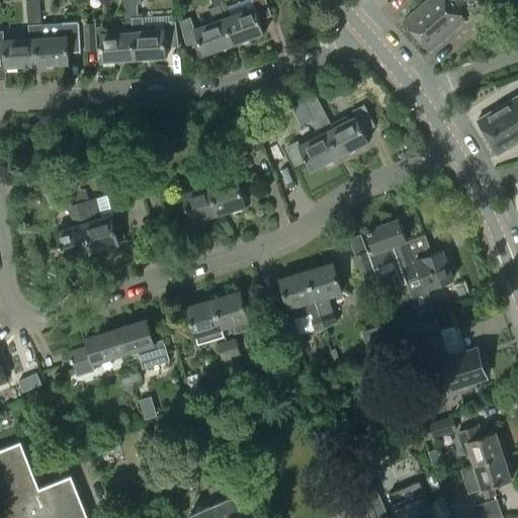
[(26,0),(26,12),(40,12),(39,0),(33,0),(29,0),(26,0)]
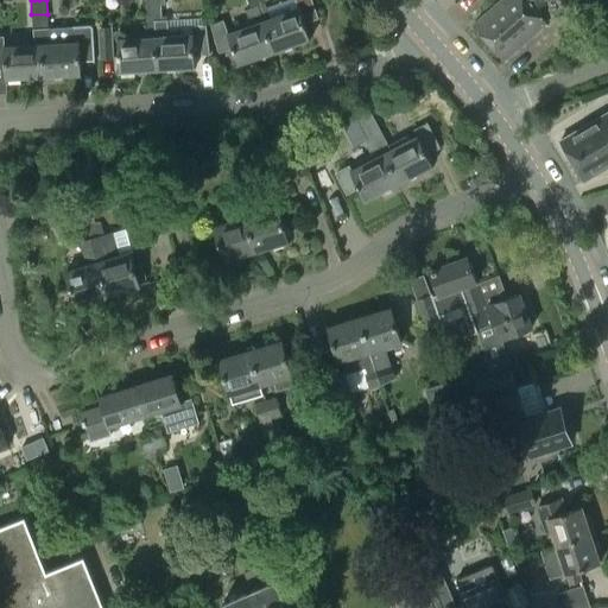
[(264,0),(247,0),(251,8),(245,10),(251,24),(228,32),(223,20),(210,25),(217,54),(233,49),(239,64),(272,52),(261,21),(257,8),(266,5),(264,0)]
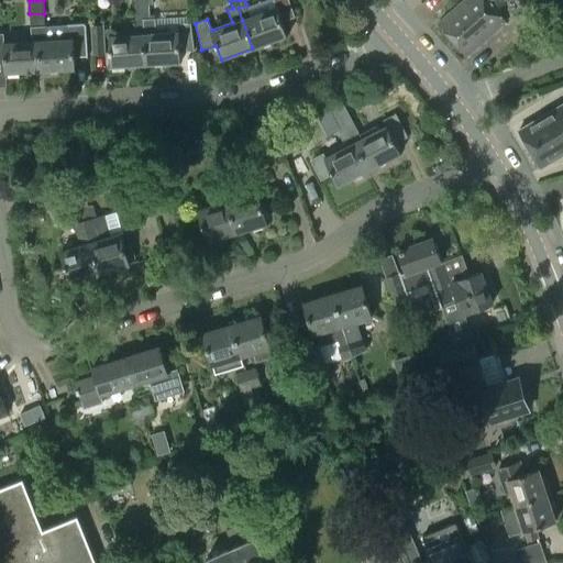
[(251,15),(246,4),(238,8),(242,20),(252,48),(287,36),(282,22),(295,17),(288,0),(273,0),(275,7),(251,15)]
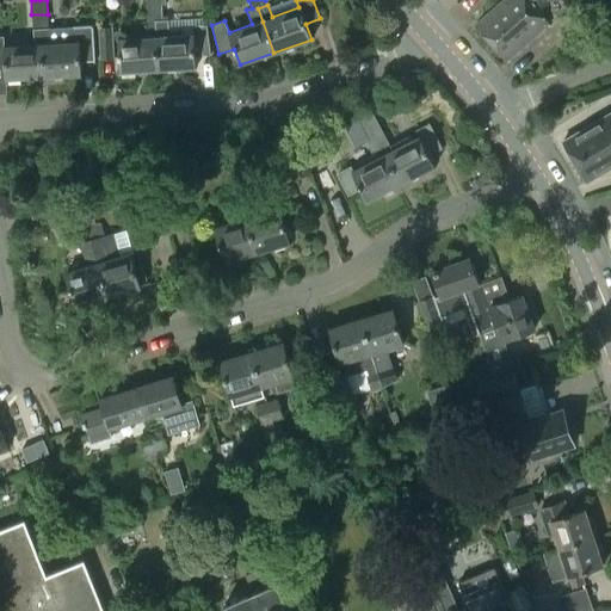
[(505,0),(475,26),(489,43),(534,6),(541,0),(505,0)]
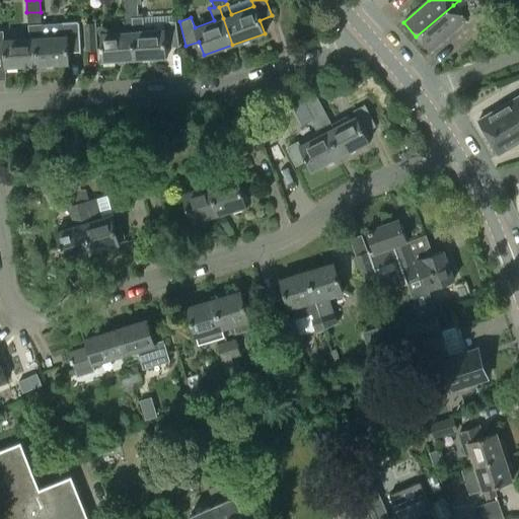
[(453,5),(416,36),(429,52),(466,19),(453,5)]
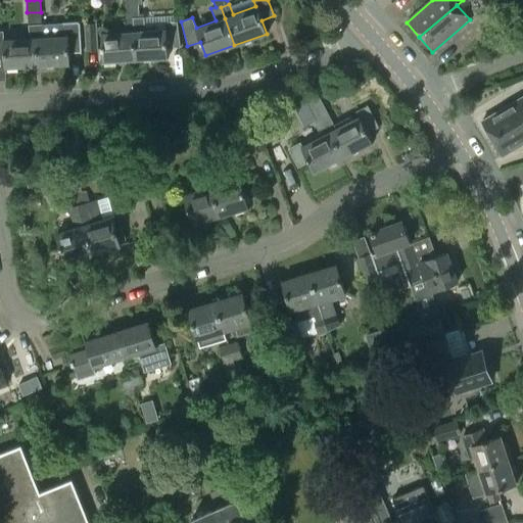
[(138,7),(126,8),(127,32),(101,33),(102,62),(136,60),(132,20),(139,20),(139,17),(138,7)]
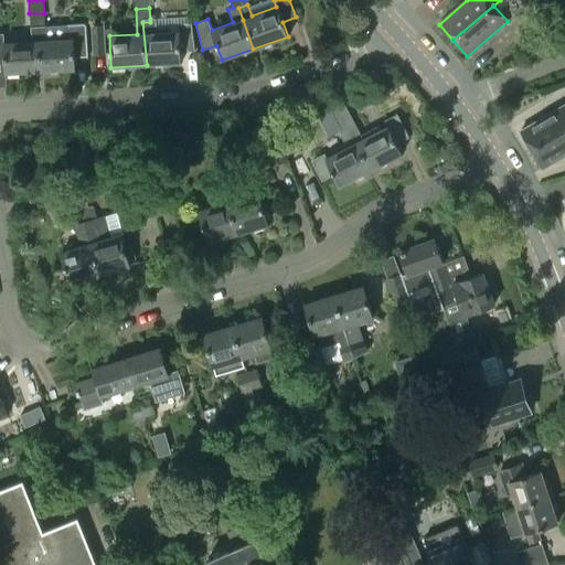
[(44,13),(29,13),(31,41),(3,42),(2,34),(0,33),(0,60),(4,60),(6,74),(41,72),(38,27),(44,27),(44,13)]
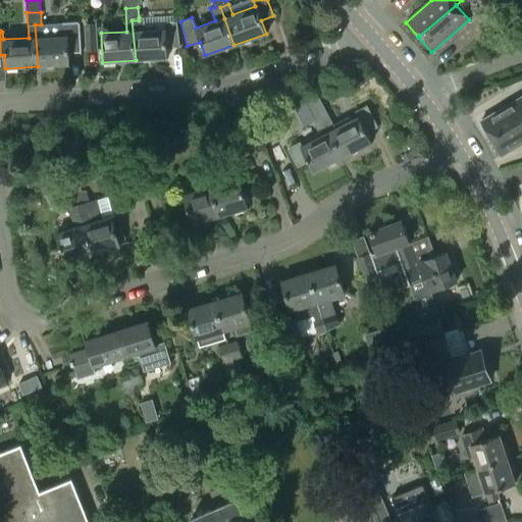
[(144,17),(139,17),(139,20),(132,20),(136,60),(167,58),(167,48),(179,47),(176,21),(164,22),(164,29),(145,30),(144,17)]
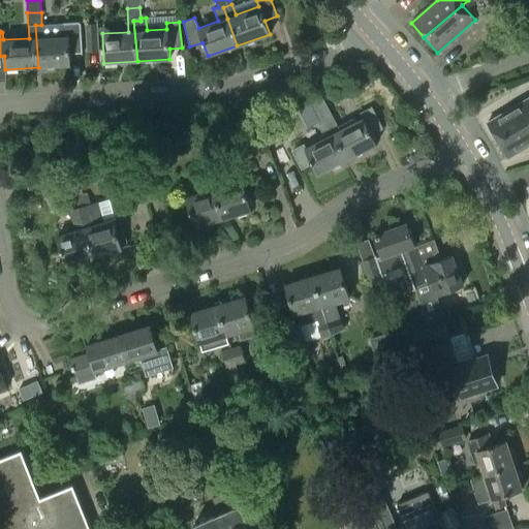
[(80,23),(35,25),(38,67),(70,65),(70,55),(82,54),(80,23)]
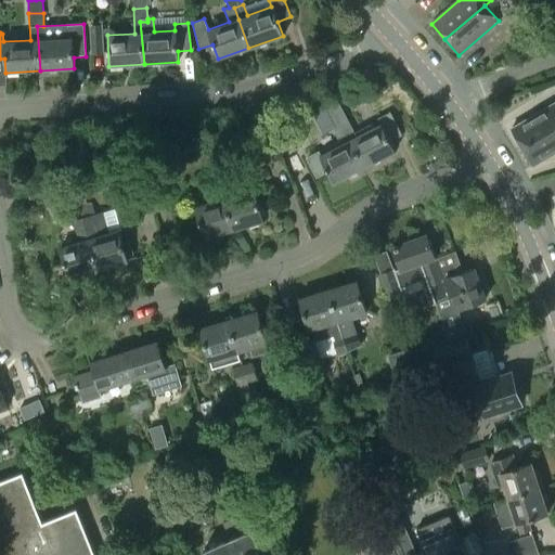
[(89,26),(91,53),(104,53),(102,25),(89,26)]
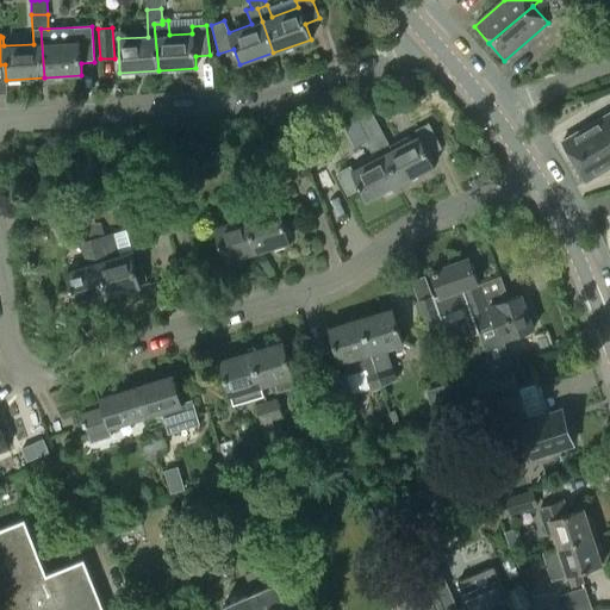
[(358,118),(363,129),(369,124),(372,129),(379,125),(372,111),(358,118)]
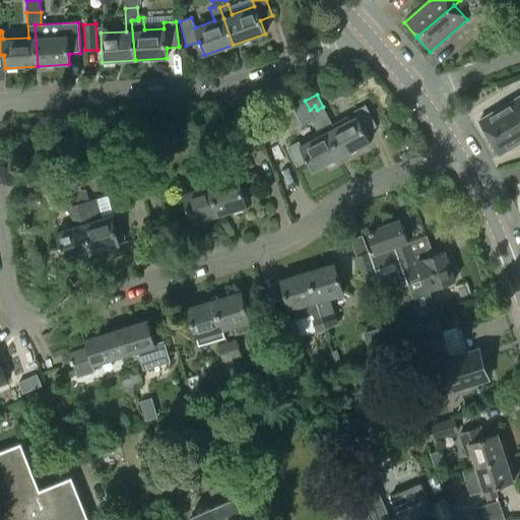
[(519,95),(479,120),(490,137),(519,118),(519,95)]
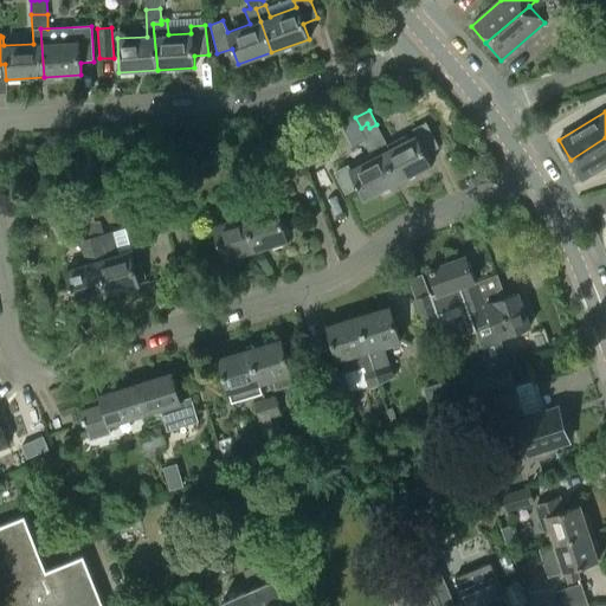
[(388,148),(382,136),(375,140),(398,182),(432,165),(426,154),(439,148),(426,122),(412,129),(414,135),(388,148)]
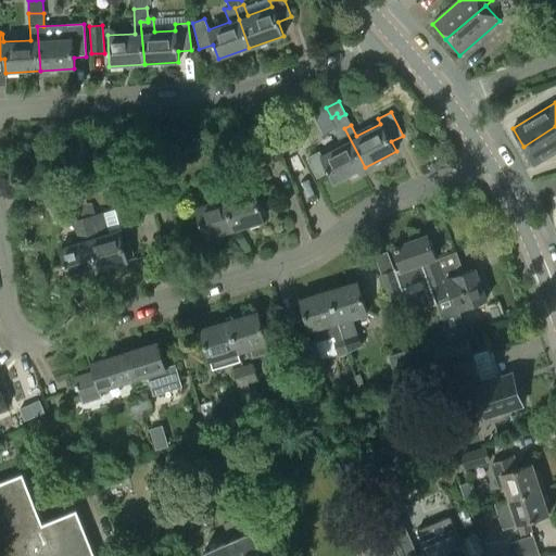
[(337,113),(331,117),(344,142),(320,154),(318,150),(305,156),(317,179),(329,174),(333,184),(365,167),(344,128),(351,125),(345,114),(339,117),(337,113)]
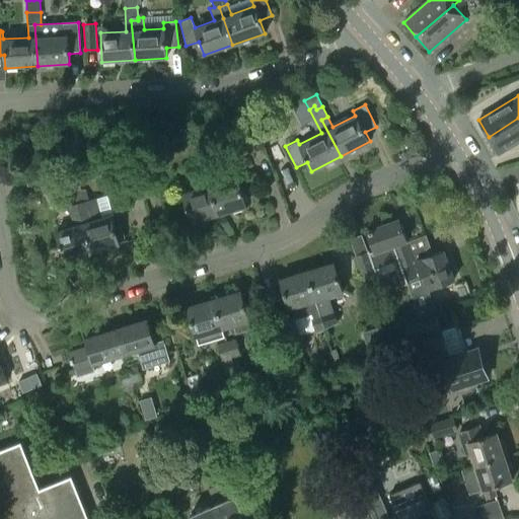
[(518,118),(489,137),(499,154),(518,142),(518,118)]
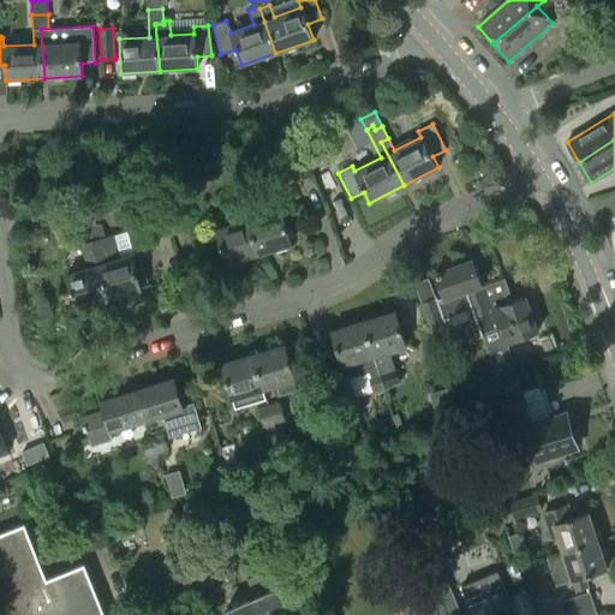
[(282,148),(294,181),(314,174),(302,141),(282,148)]
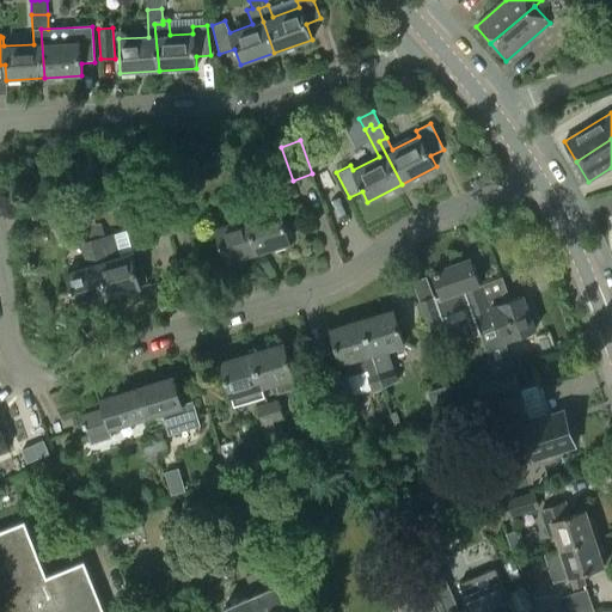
[(261,189),(239,195),(250,233),(256,252),(291,242),(280,209),(268,213),(261,189)]
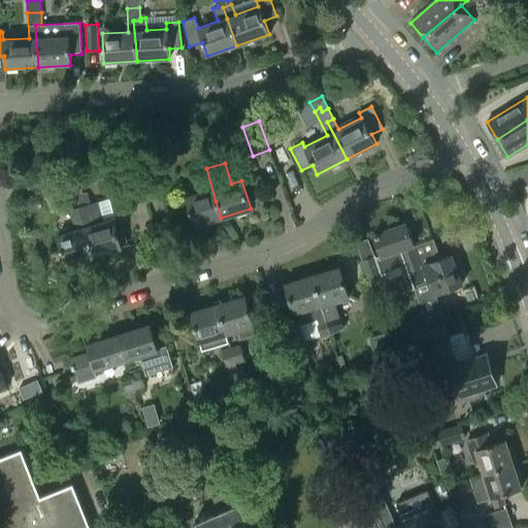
[(216,201),(206,168),(190,173),(197,194),(185,198),(193,226),(221,218),(216,201)]
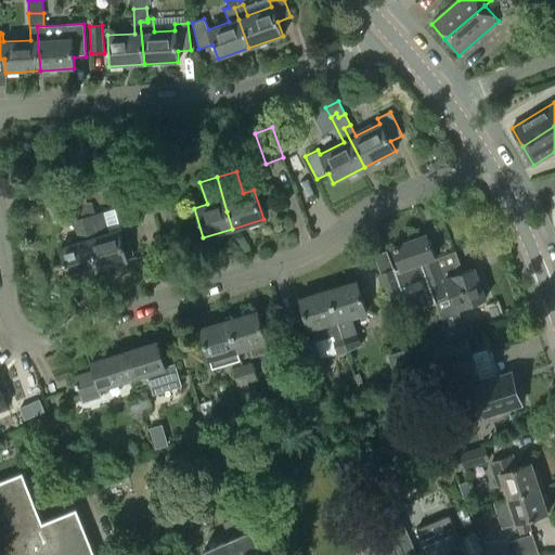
[(82,218),(97,262),(99,269),(128,260),(127,257),(132,255),(128,241),(123,243),(119,231),(110,234),(103,211),(95,214),(93,207),(80,210),(82,218)]
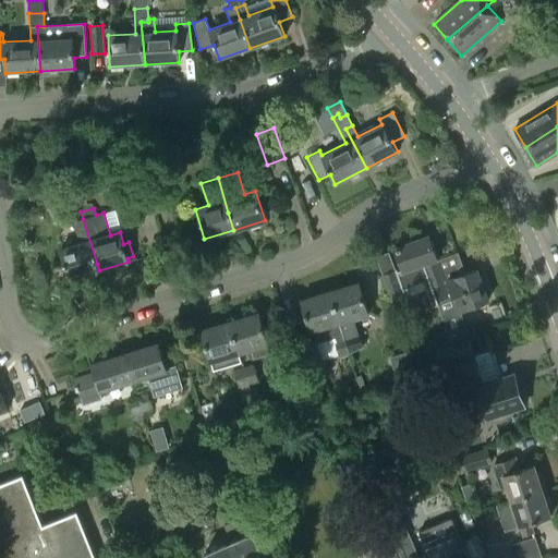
[(97,264),(83,219),(72,222),(80,244),(59,251),(68,280),(99,270),(97,264)]
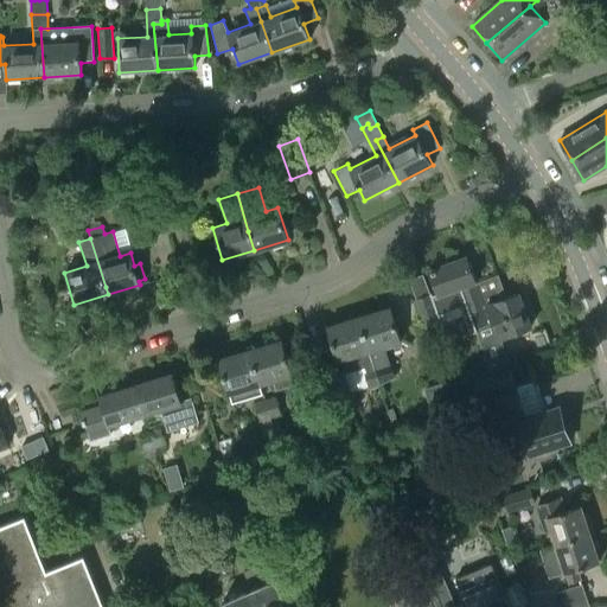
[(464,305),(467,314),(486,307),(481,295),(467,257),(429,270),(438,295),(433,296),(432,294),(430,294),(416,299),(414,300),(423,328),(442,323),(439,314),(464,305)]
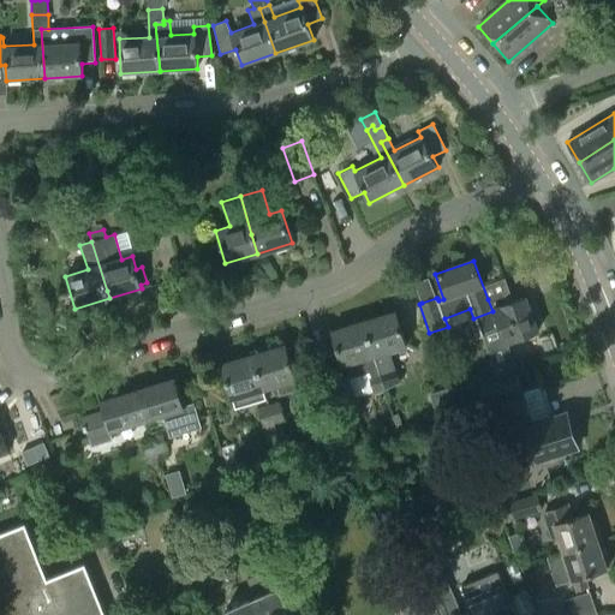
[(493,311),(473,318),(481,336),(483,335),(488,350),(499,378),(515,372),(505,344),(514,340),(514,341),(538,332),(525,297),(503,304),(500,296),(488,299),(493,311)]
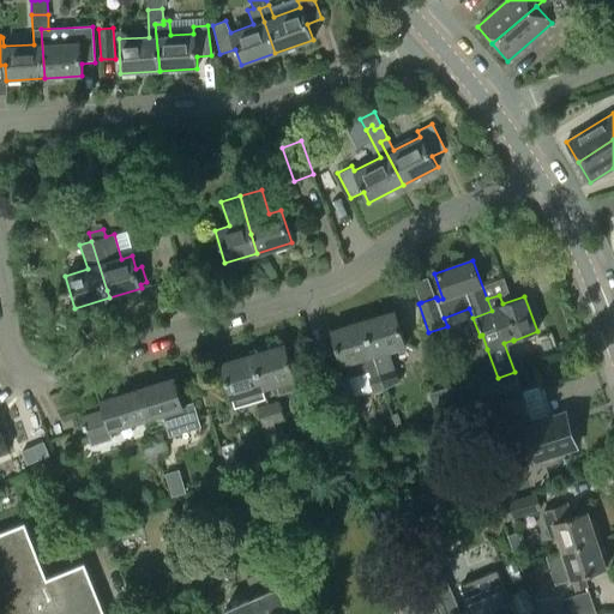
[(362,321),(378,371),(384,387),(384,389),(385,390),(402,380),(392,365),(389,349),(407,344),(396,311),(362,321)]
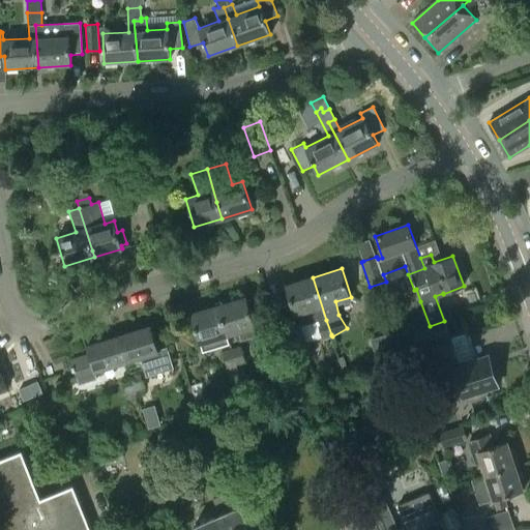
[(297,313),(301,325),(318,320),(319,322),(326,320),(313,277),(285,286),(294,314),(297,313)]
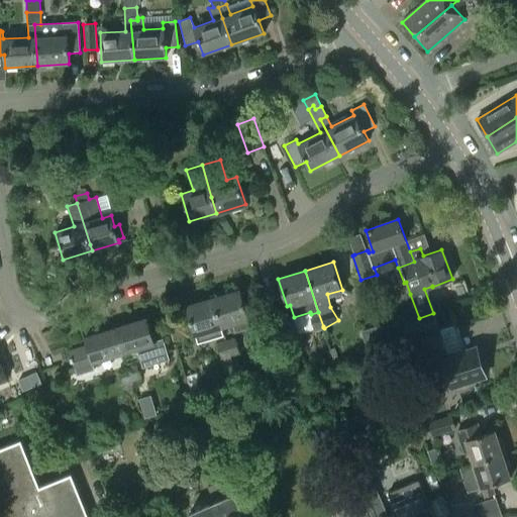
[(240,290),(214,298),(222,326),(231,323),(234,332),(251,327),(240,290)]
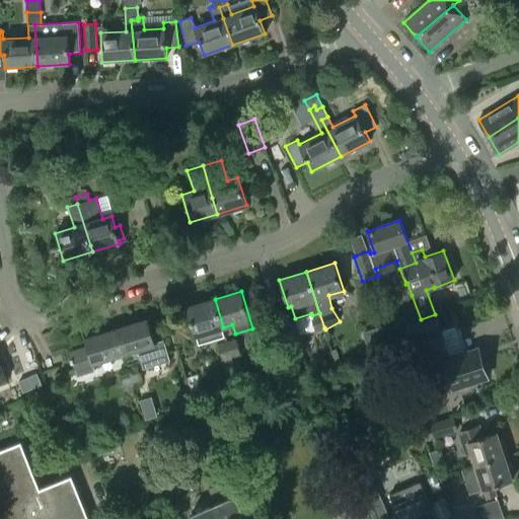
[(223,327),(215,299),(186,308),(194,336),(195,336),(198,345),(225,337),(222,327),(223,327)]
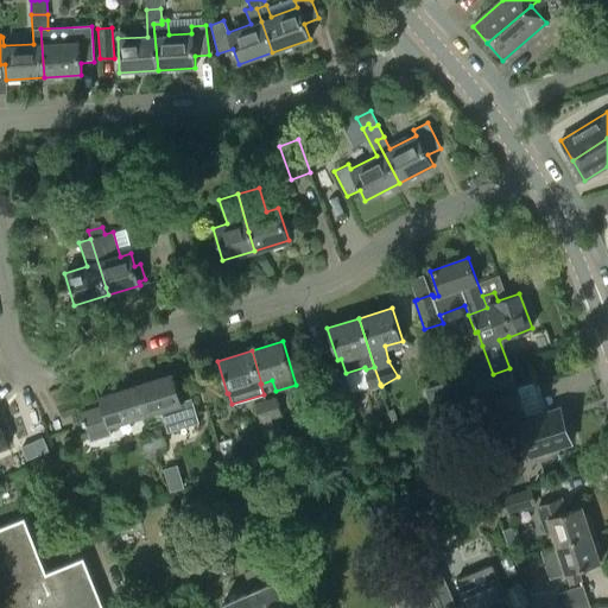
[(380,385),(380,384),(374,367),(366,369),(363,371),(368,388),(380,385)]
